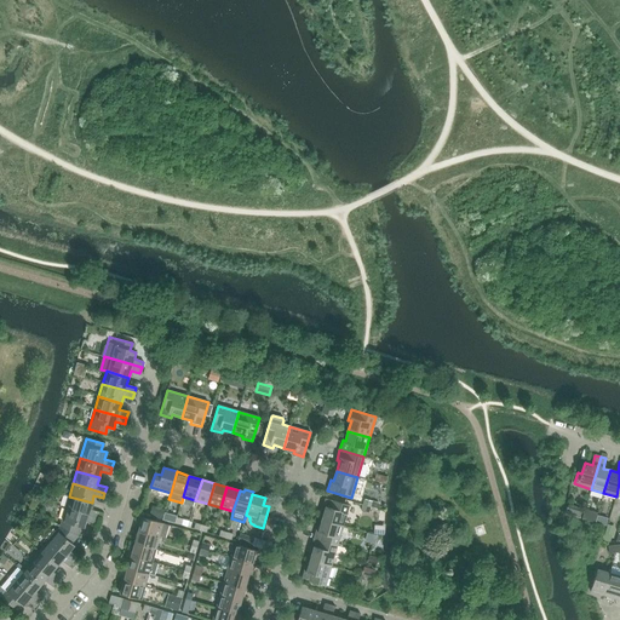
[(65,509),(97,518),(99,512),(90,510),(92,503),(69,497),(65,509)]
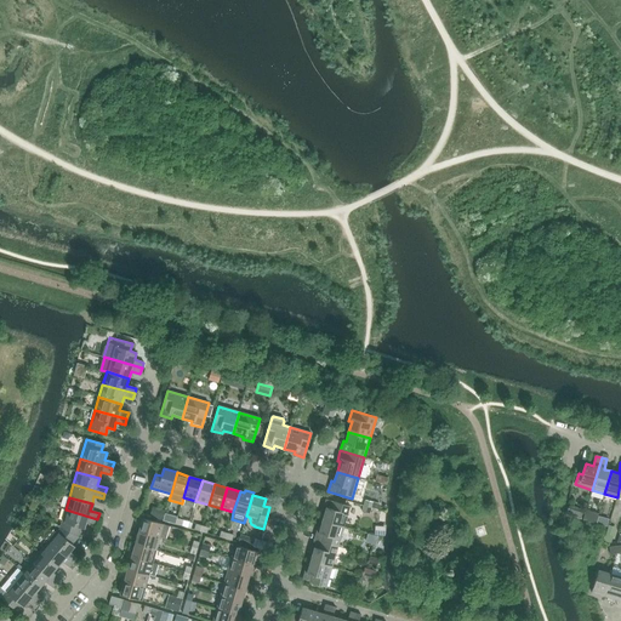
[(325,511),(323,520),(343,527),(349,506),(325,500),(323,510),(325,511)]
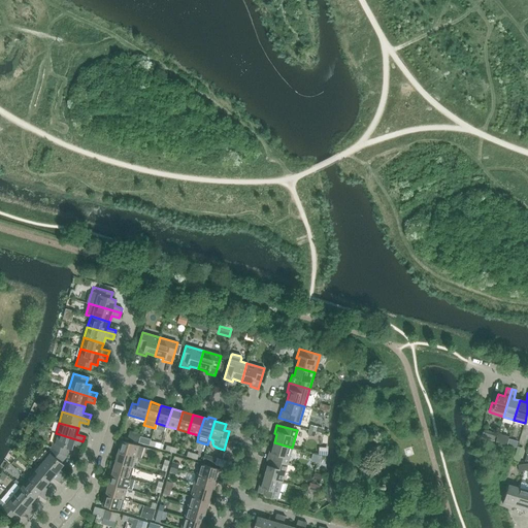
[(56,433),(52,449),(64,456),(66,449),(71,450),(73,443),(81,447),(83,441),(56,433)]
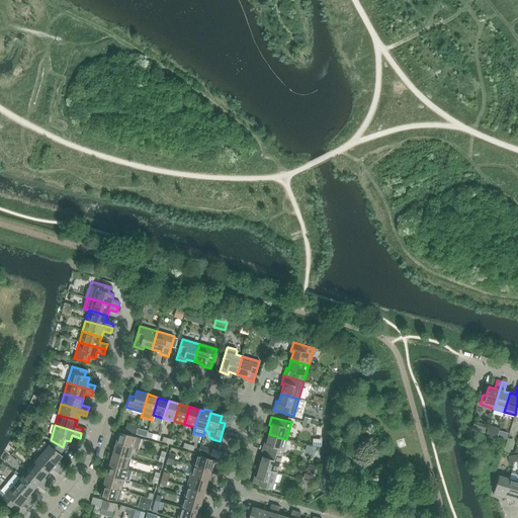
[(118,432),(115,443),(134,448),(139,450),(142,439),(118,432)]
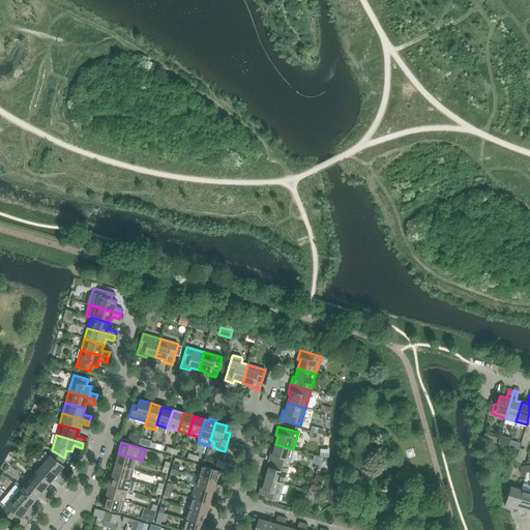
[(270,452),(268,461),(288,467),(293,449),(275,444),(272,453),(270,452)]
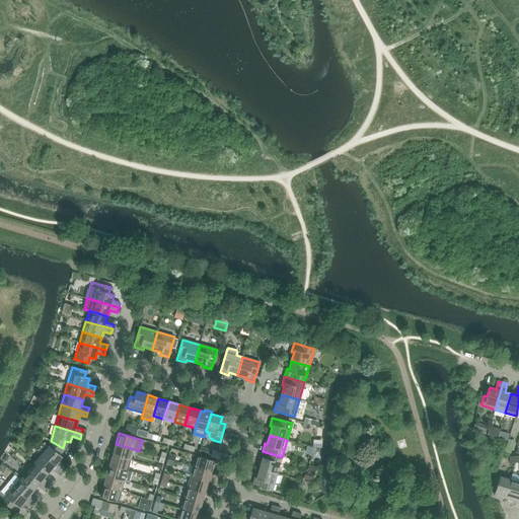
[(51,441),(41,453),(61,470),(65,466),(59,461),(62,457),(58,453),(63,448),(51,441)]
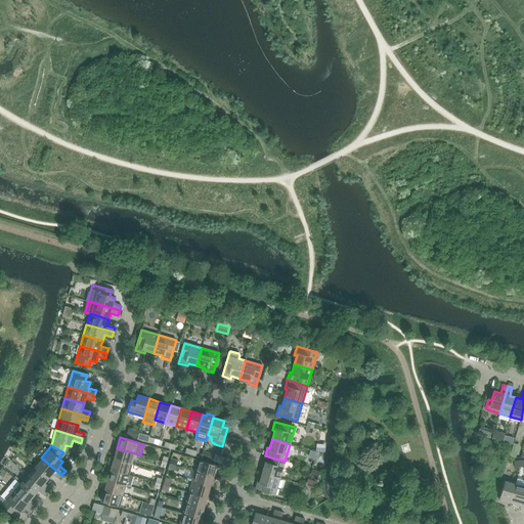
[(510,457),(514,459),(515,459),(518,447),(513,446),(510,457)]
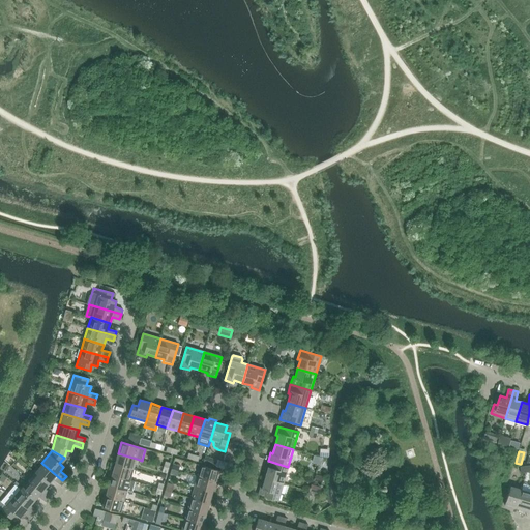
[(118,453),(115,465),(134,470),(137,459),(118,453)]
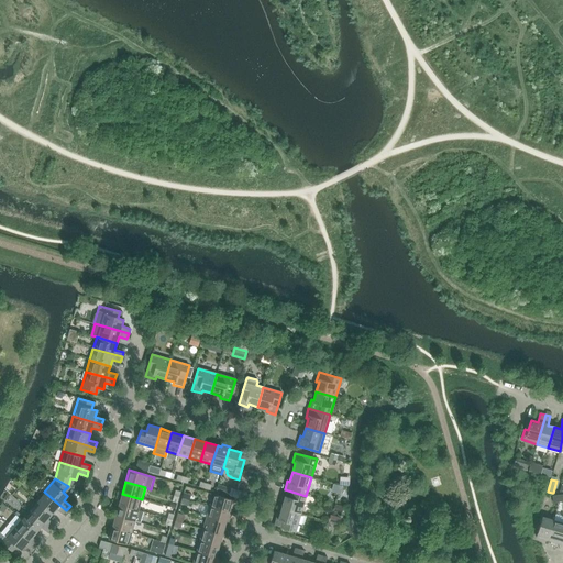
[(216,492),(229,496),(231,489),(218,486),(216,492)]
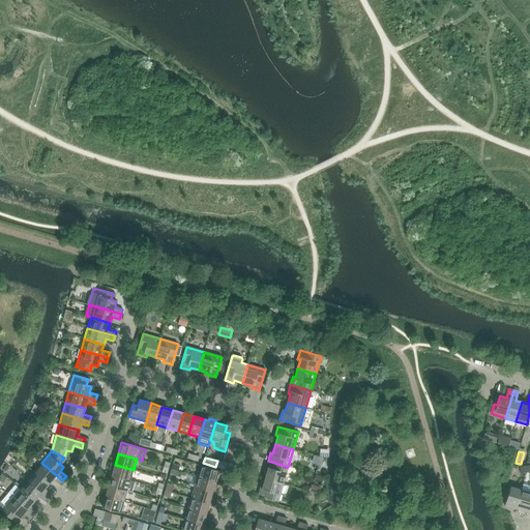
[(267,470),(265,478),(283,483),(288,467),(268,461),(265,469),(267,470)]
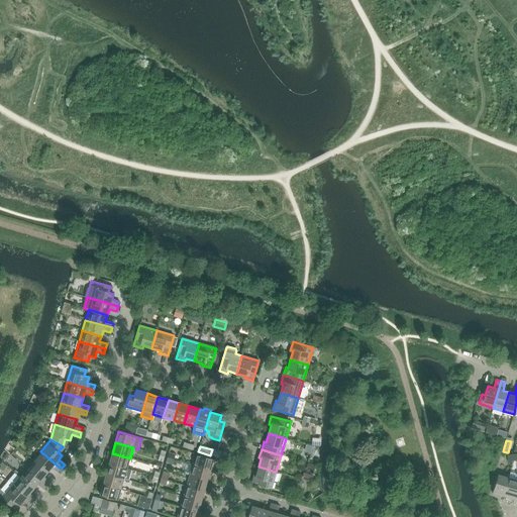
[(40,451),(33,459),(47,473),(52,468),(58,473),(61,469),(40,451)]
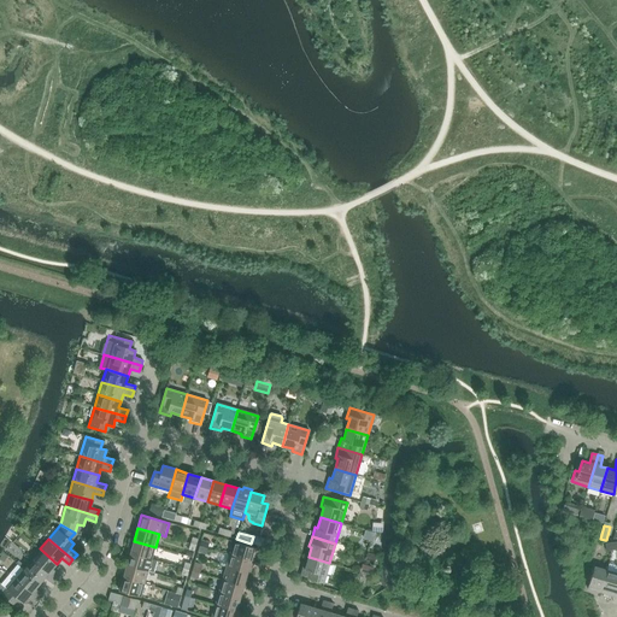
[(156,547),(134,541),(130,553),(152,559),(156,547)]
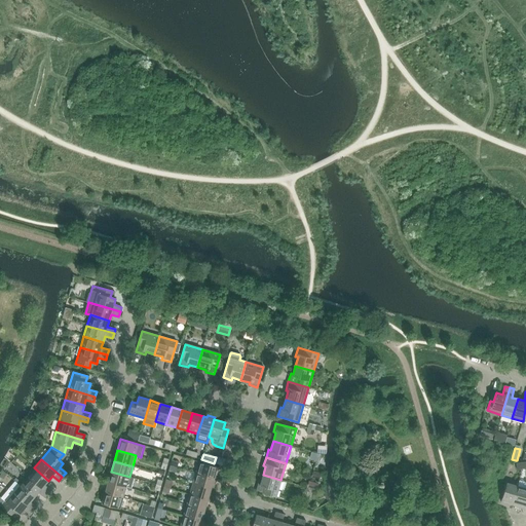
[(199,462),(196,474),(214,479),(215,475),(218,476),(220,468),(199,462)]
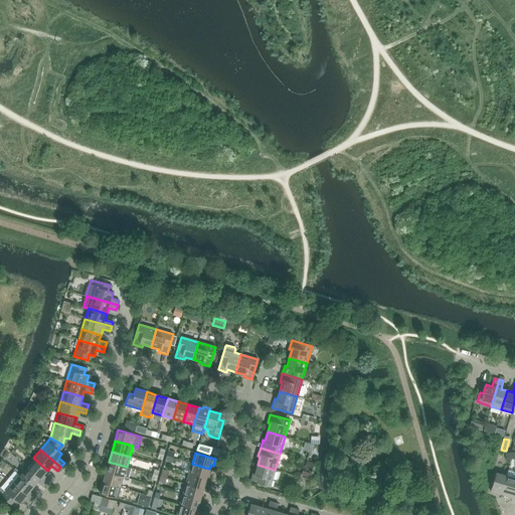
[(33,458),(26,467),(46,484),(49,480),(43,475),(47,471),(33,458)]
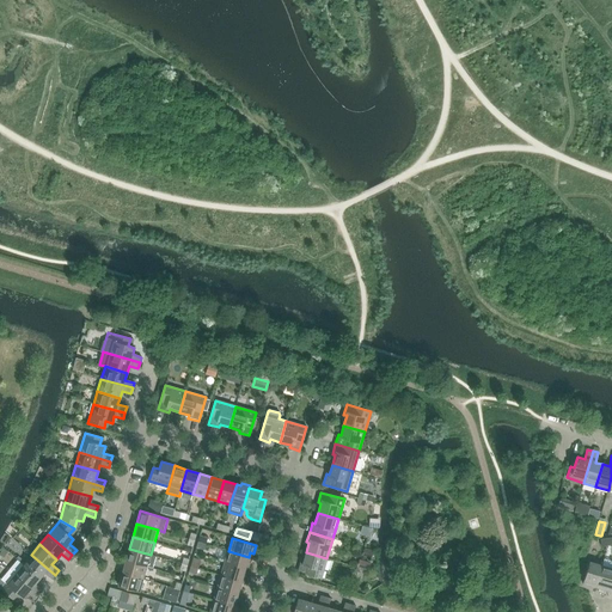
[(151,555),(129,549),(128,554),(124,552),(122,560),(126,561),(147,567),(152,569),(155,556),(151,555)]
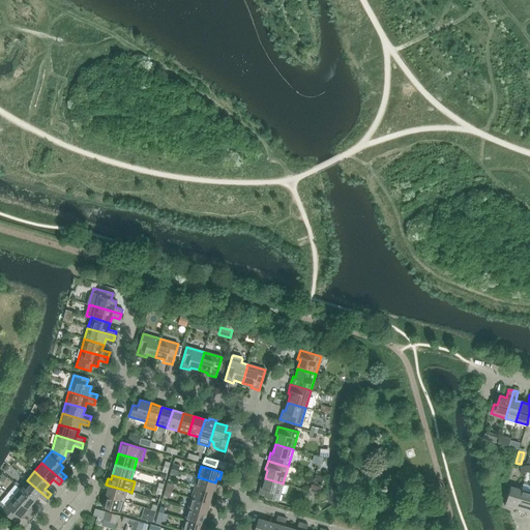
[(198,477),(195,488),(212,493),(215,482),(198,477)]
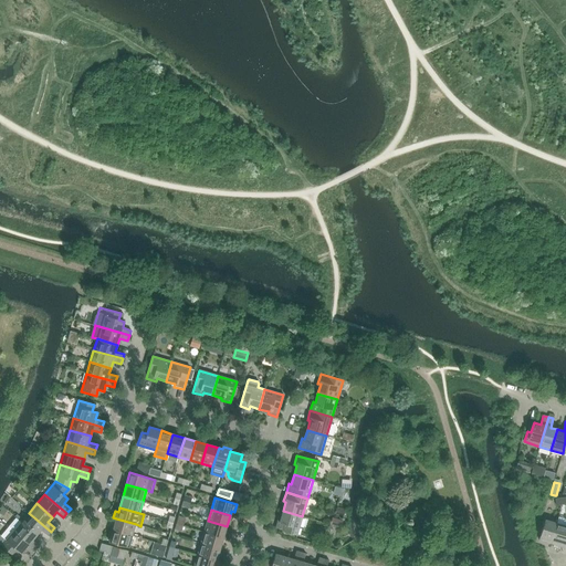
[(302,516),(283,511),(281,521),(278,520),(275,530),(297,535),(302,516)]
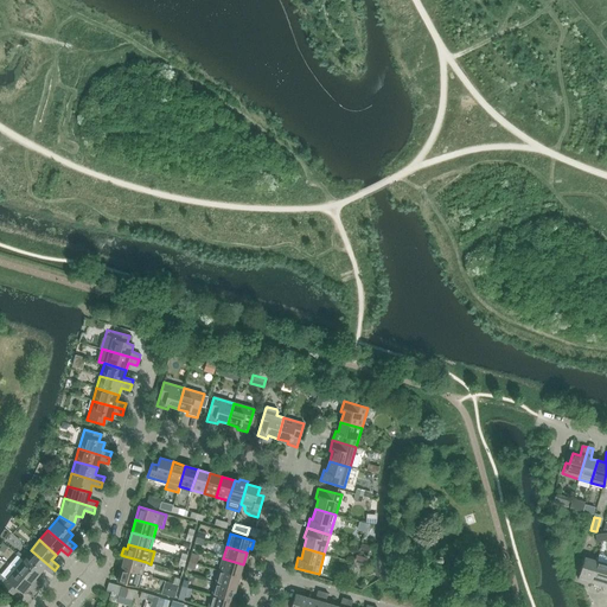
[(31,550),(23,560),(39,574),(44,568),(51,575),(55,570),(31,550)]
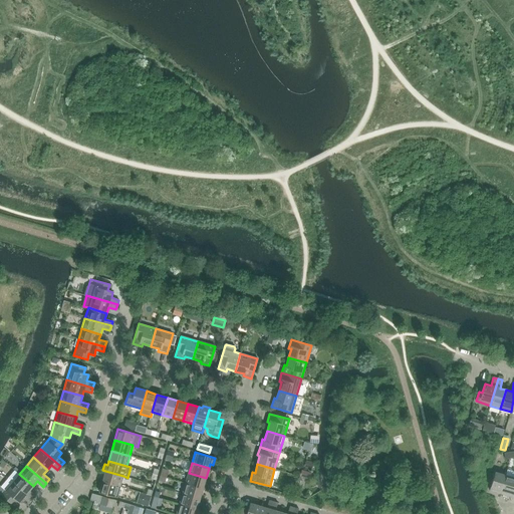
[(105,471),(102,482),(120,487),(123,476),(105,471)]
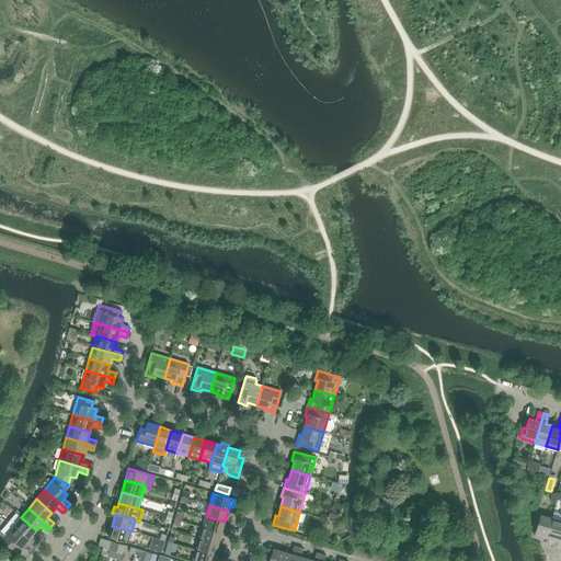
[(551,519),(540,515),(534,536),(546,539),(551,519)]
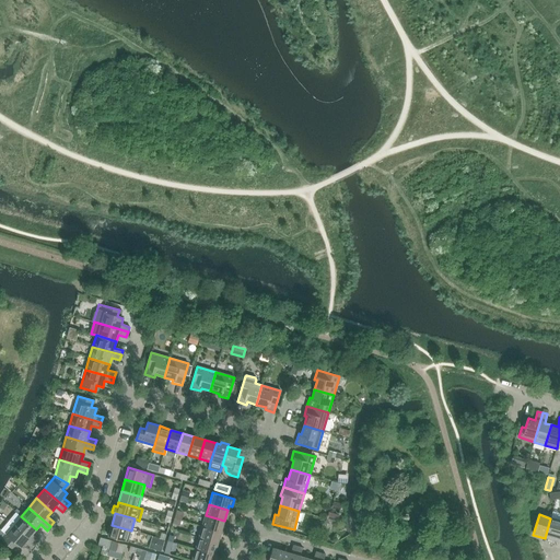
[(206,515),(202,526),(221,533),(224,521),(206,515)]
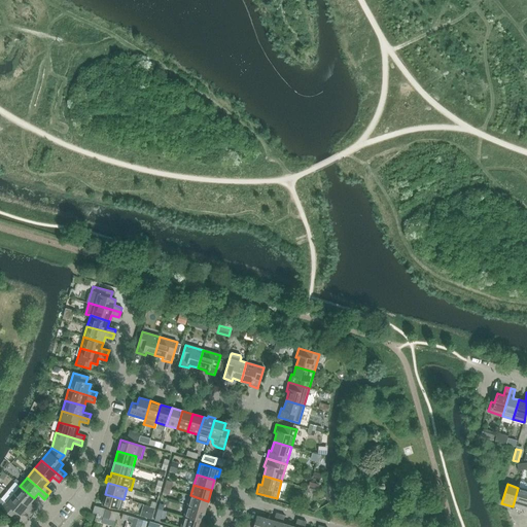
[(20,486),(11,494),(33,513),(37,508),(30,503),(34,498),(20,486)]
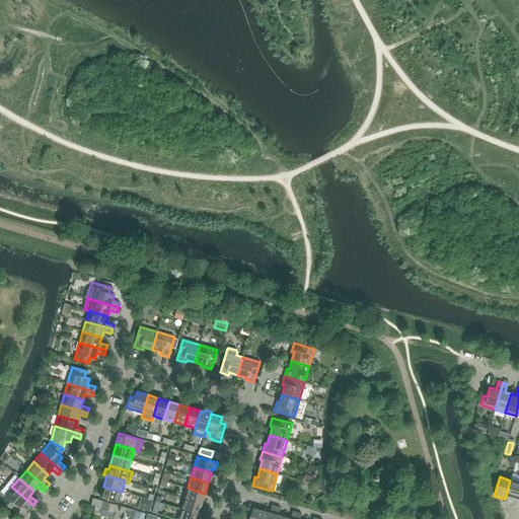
[(505,499),(518,502),(518,483),(510,480),(505,499)]
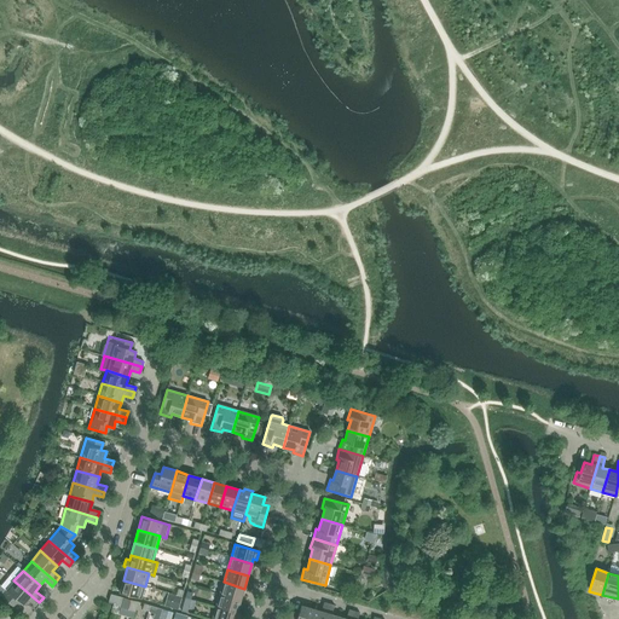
[(39,602),(13,580),(0,596),(13,607),(18,602),(23,606),(28,600),(35,607),(39,602)]
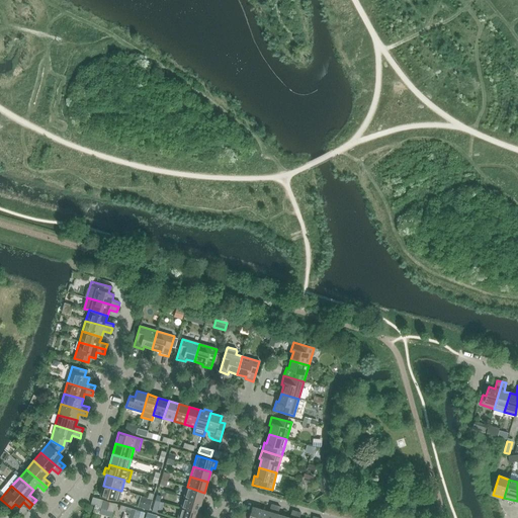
[(121,491),(103,486),(100,496),(118,501),(121,491)]
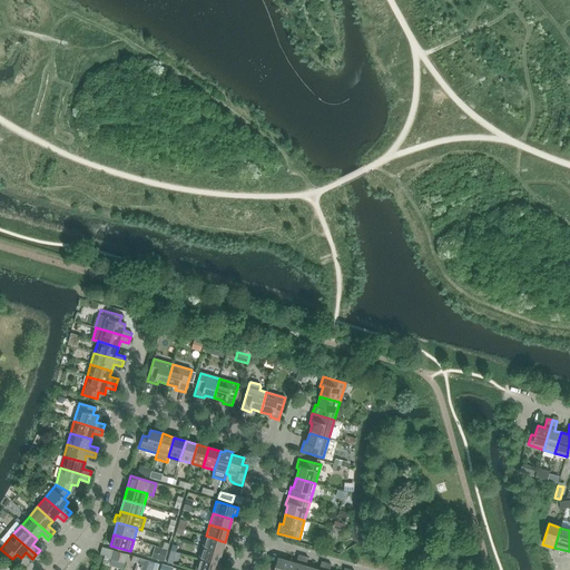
[(206,536),(202,548),(222,553),(225,542),(206,536)]
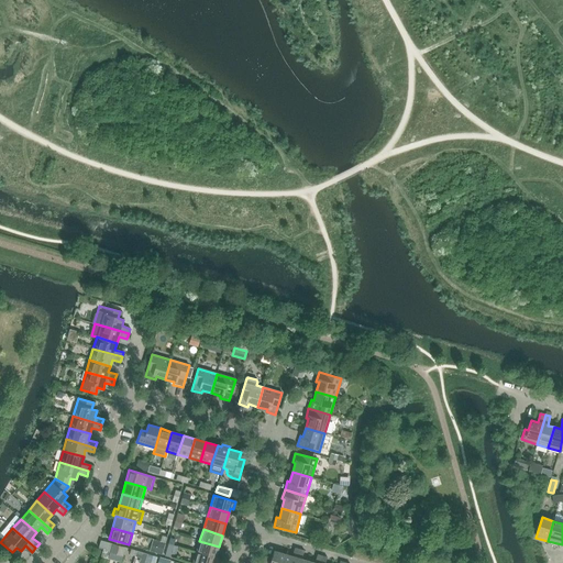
[(199,541),(196,552),(216,558),(219,547),(199,541)]
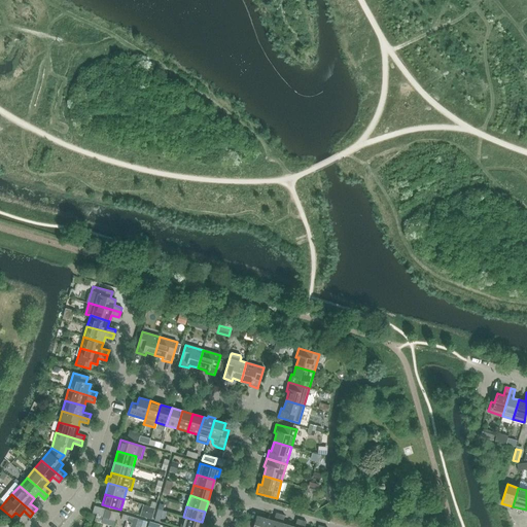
[(105,508),(103,517),(114,520),(117,513),(105,508)]
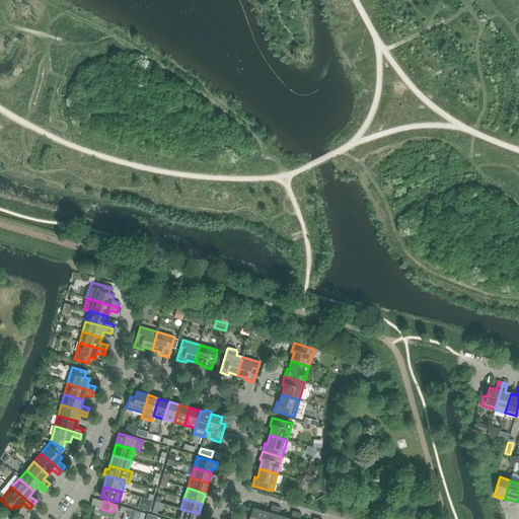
[(270,513),(264,512),(261,518),(272,518),(276,506),(272,505),(270,513)]
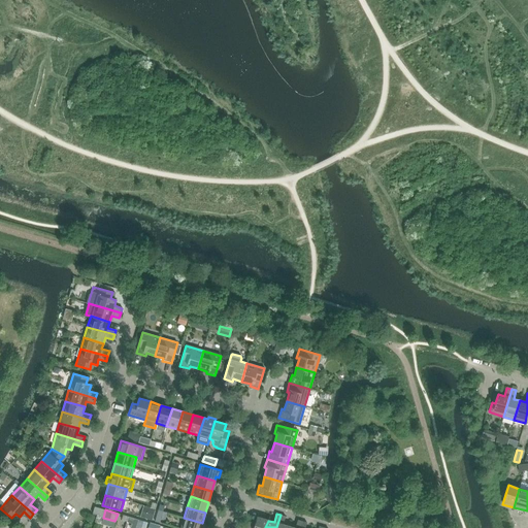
[(281,515),(276,527),(288,527),(289,527),(283,525),(286,517),(281,515)]
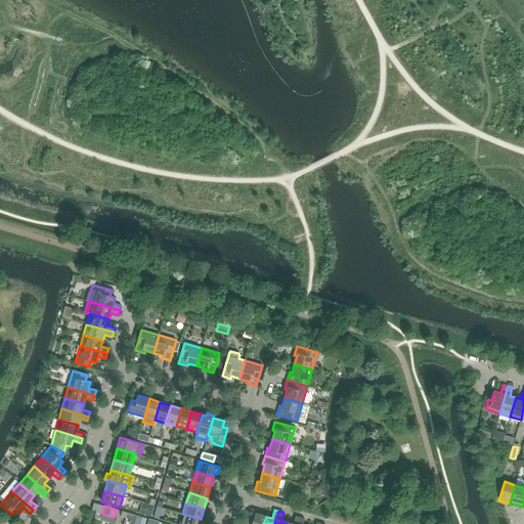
[(245,523),(263,523),(266,517),(255,513),(253,520),(247,518),(245,523)]
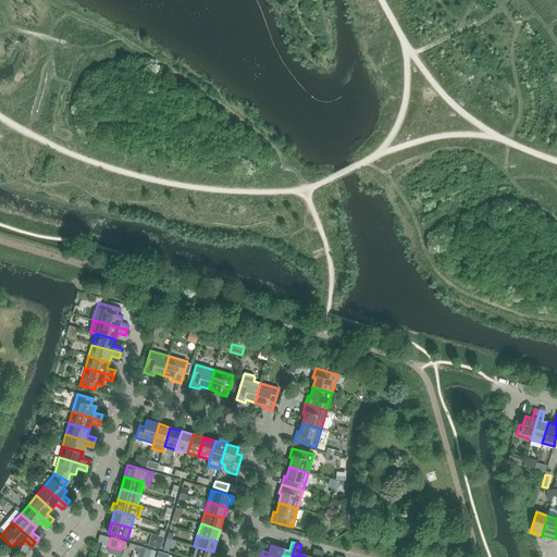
[(211,556),(213,552),(194,546),(190,556),(211,556)]
